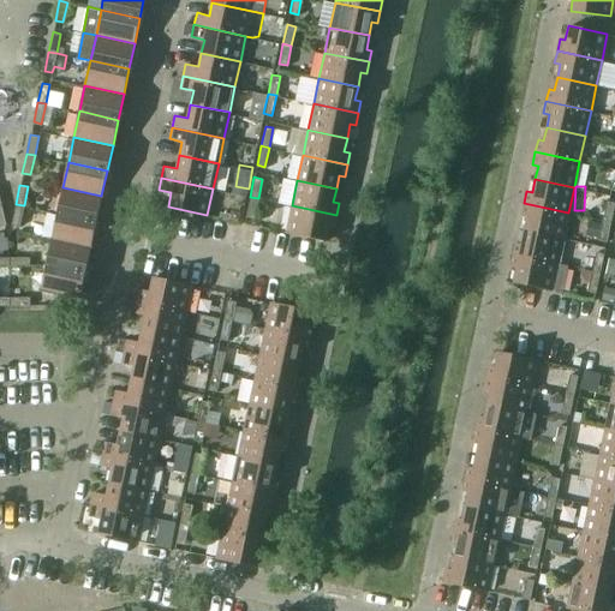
[(101,196),(63,187),(58,213),(96,221),(101,196)]
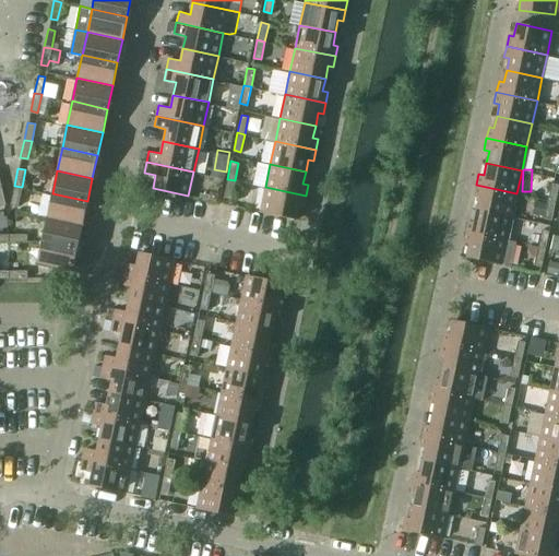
[(235,180),(227,179),(224,197),(230,198),(235,180)]
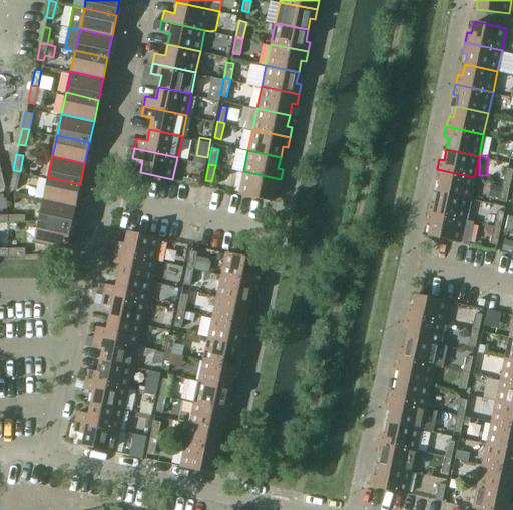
[(512,168),(506,167),(503,183),(509,184),(512,168)]
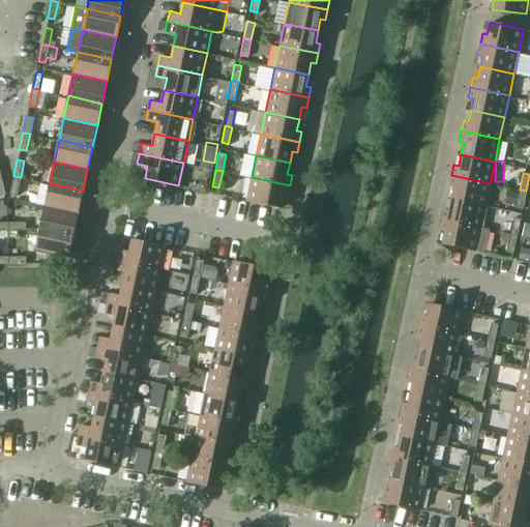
[(490,183),(451,175),(449,185),(454,186),(451,198),(486,205),(490,183)]
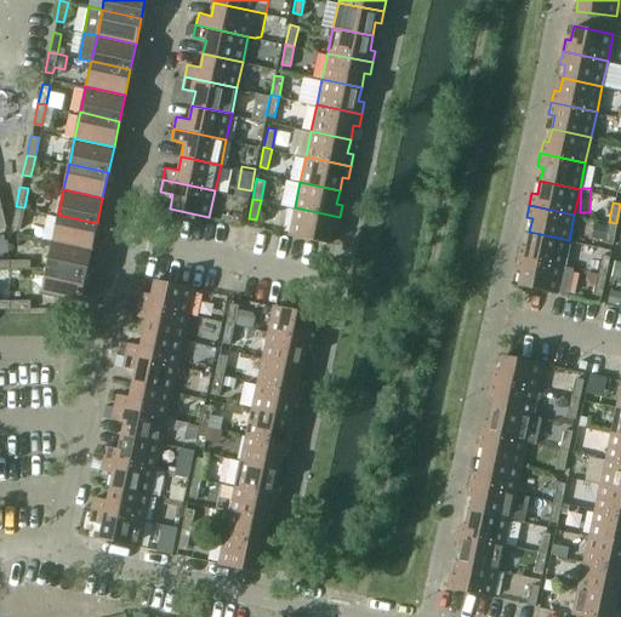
[(24,207),(16,206),(11,226),(20,228),(24,207)]
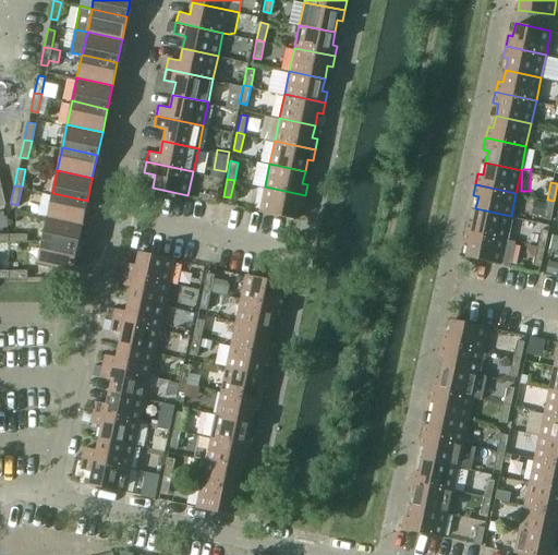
[(305,195),(265,186),(259,210),(294,218),(298,205),(303,206),(305,195)]
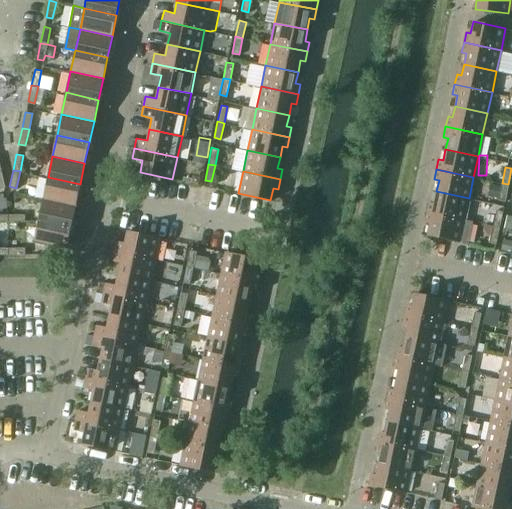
[(193,174),(191,183),(199,185),(201,176),(193,174)]
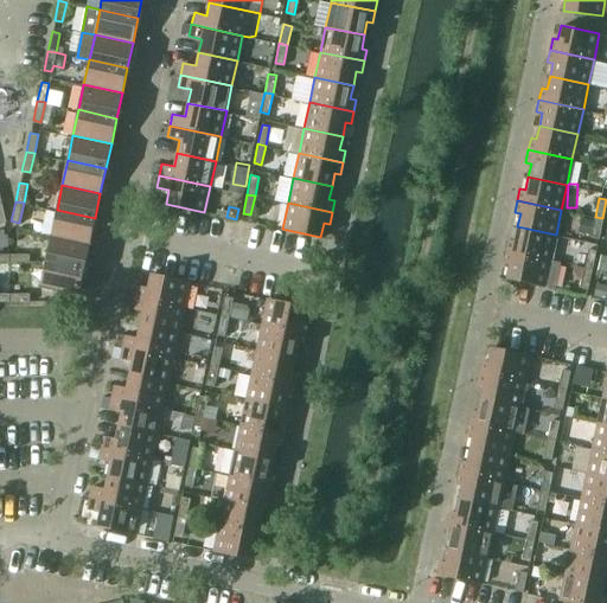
[(95,218),(57,210),(51,235),(89,244),(95,218)]
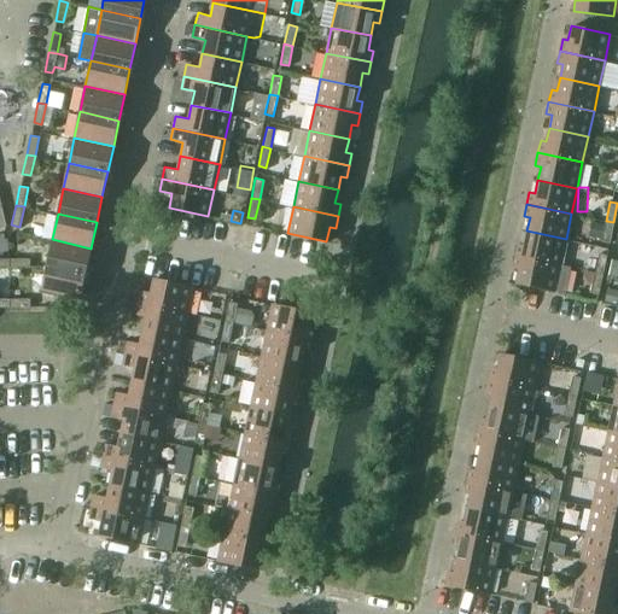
[(613,222),(606,221),(601,240),(610,243),(613,222)]
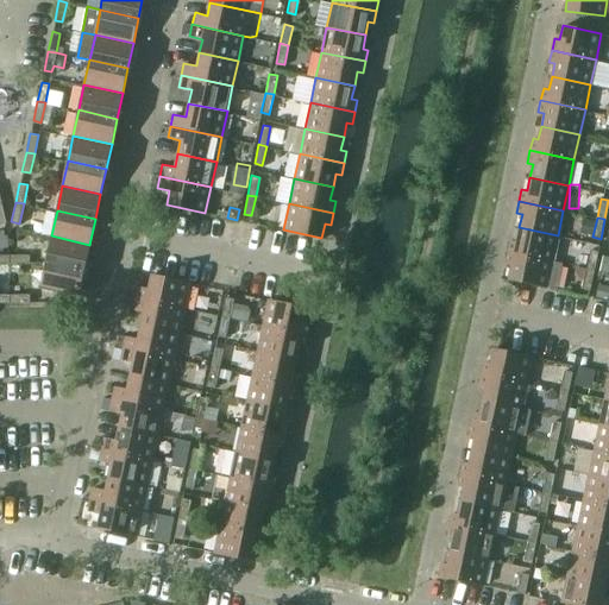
[(558,235),(519,227),(516,240),(510,239),(508,251),(552,260),(558,235)]
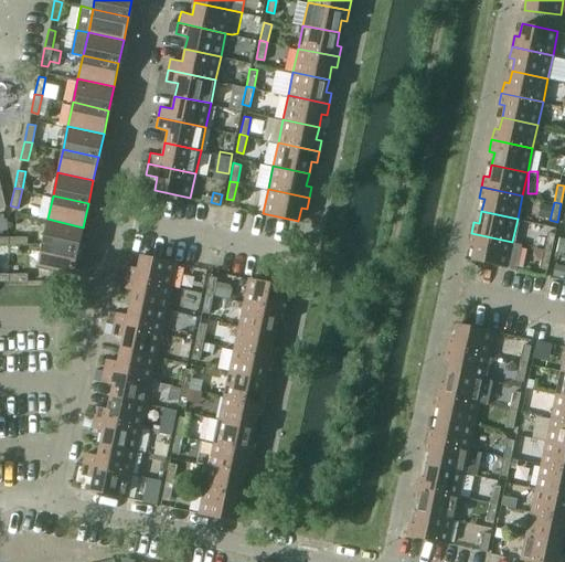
[(83,228),(48,219),(43,243),(78,251),(83,228)]
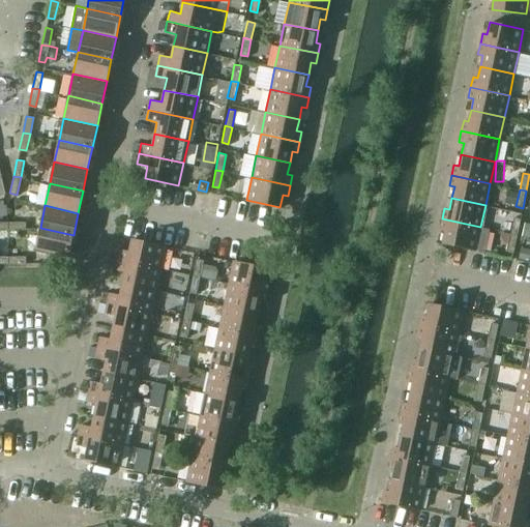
[(521,217),(513,216),(509,233),(517,235),(521,217)]
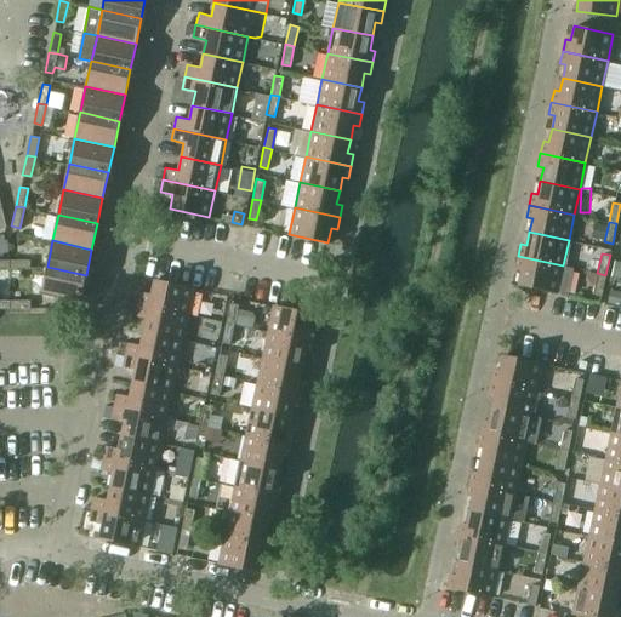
[(573,268),(563,266),(518,256),(516,268),(522,269),(518,284),(567,295),(573,268)]
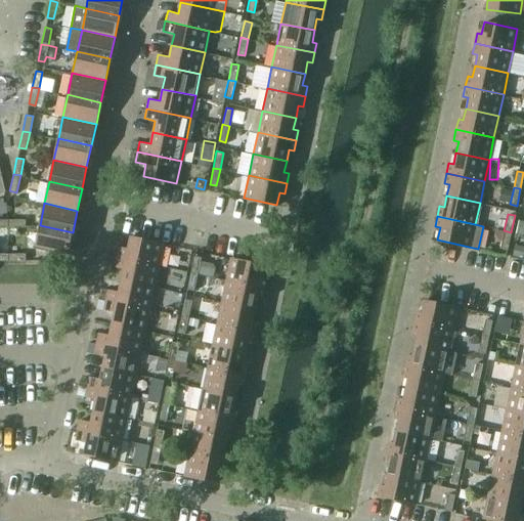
[(523,221),(517,220),(515,232),(523,234),(523,221)]
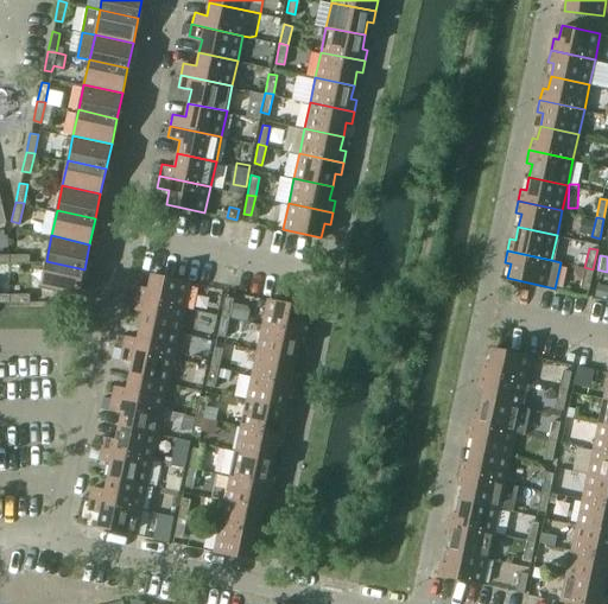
[(84,269),(46,261),(40,287),(78,296),(84,269)]
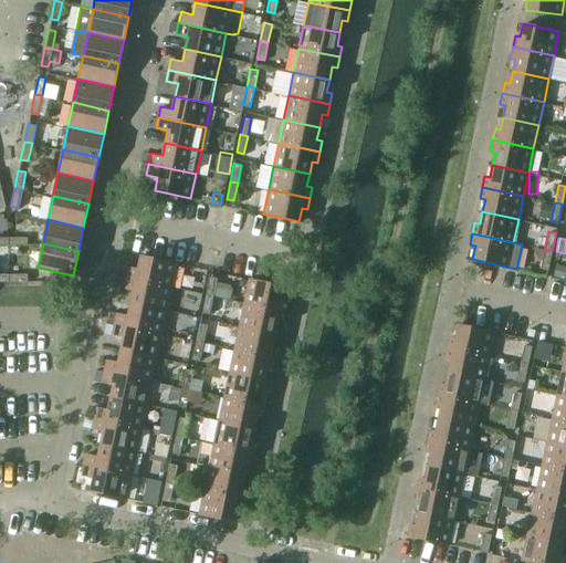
[(552,251),(544,249),(541,267),(548,269),(552,251)]
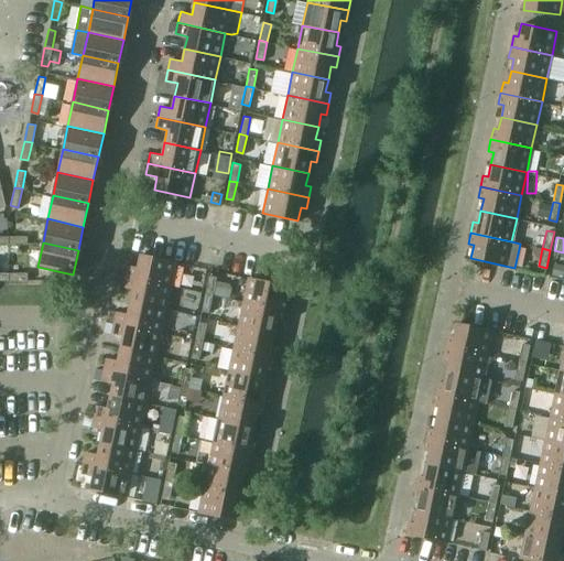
[(176,261),(141,254),(138,267),(126,263),(123,274),(171,286),(176,261)]
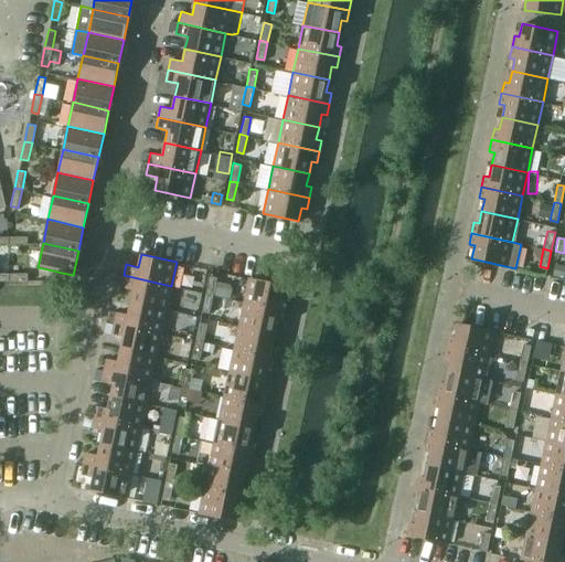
[(563,277),(564,265),(555,263),(552,274),(563,277)]
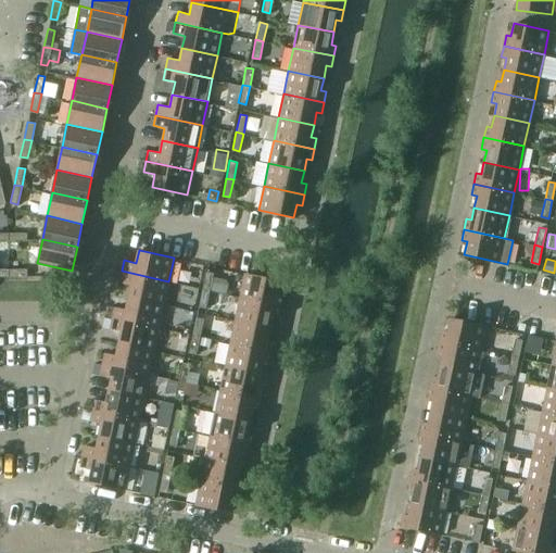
[(168,281),(122,271),(119,281),(131,285),(128,297),(164,304),(168,281)]
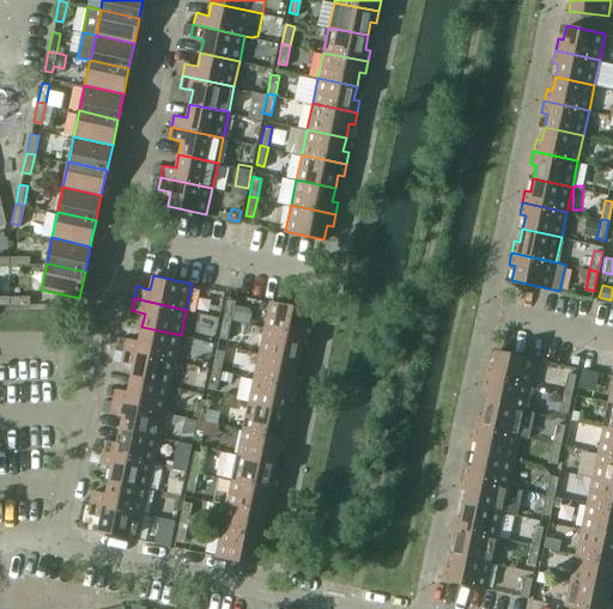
[(235,300),(226,298),(223,317),(231,320),(235,300)]
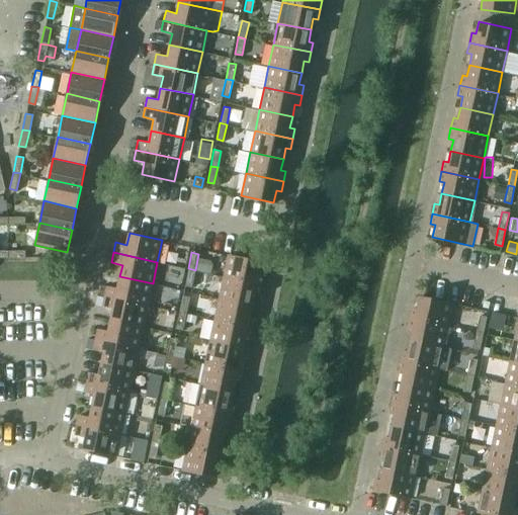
[(261,261),(228,254),(224,276),(261,284),(263,274),(258,273),(261,261)]
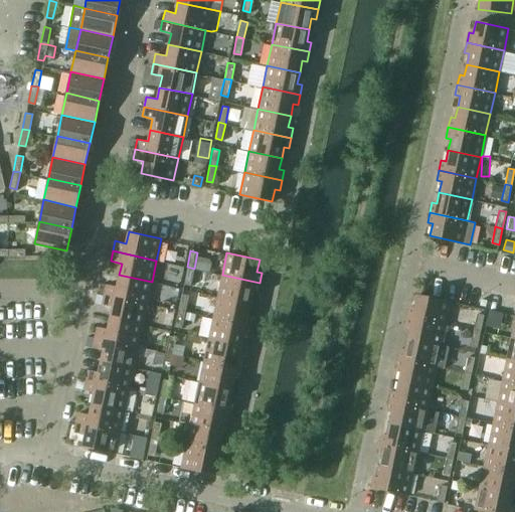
[(194,269),(187,267),(184,284),(190,285),(194,269)]
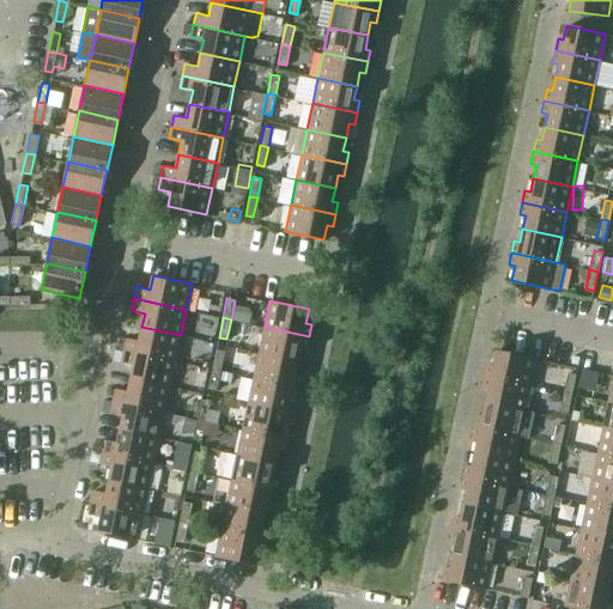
[(181,335),(141,327),(139,340),(126,338),(123,349),(175,360),(181,335)]
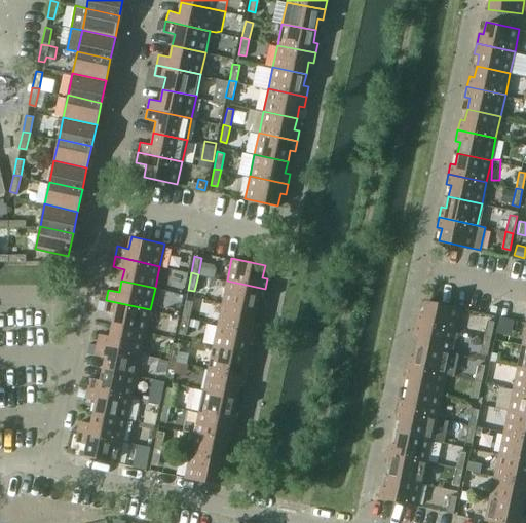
[(265,289),(227,281),(222,302),(256,309),(258,298),(263,299),(265,289)]
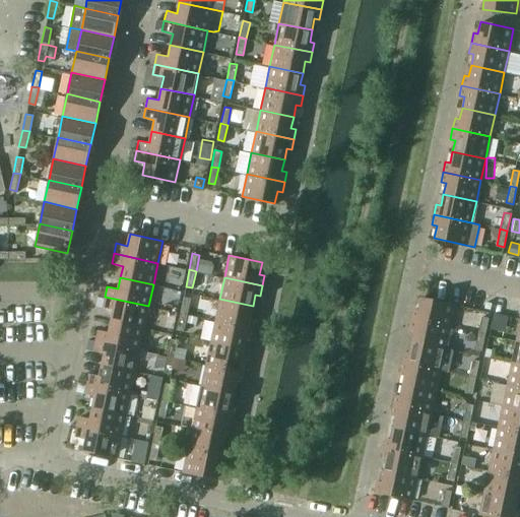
[(190,298),(183,296),(180,312),(187,314),(190,298)]
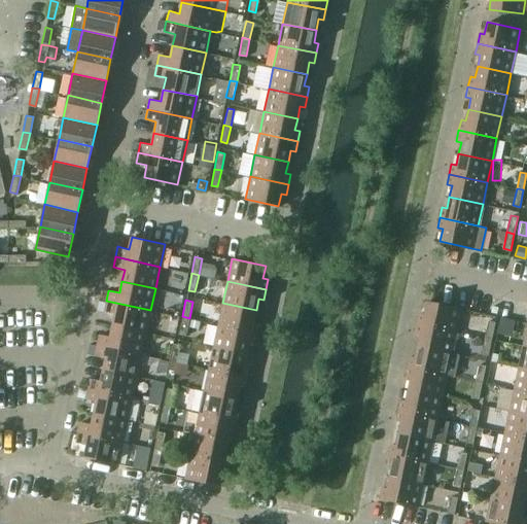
[(150,310),(106,301),(104,311),(115,313),(112,324),(146,332),(150,310)]
